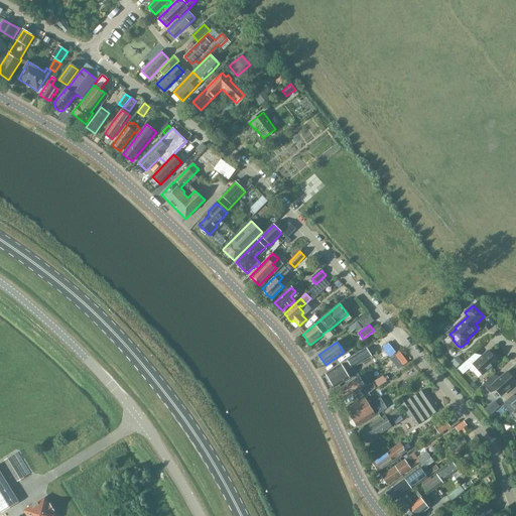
[(464,364),(472,373),(477,369),(483,375),(498,362),(496,359),(496,357),(493,354),(491,354),(489,351),(479,360),(475,355),(464,364)]
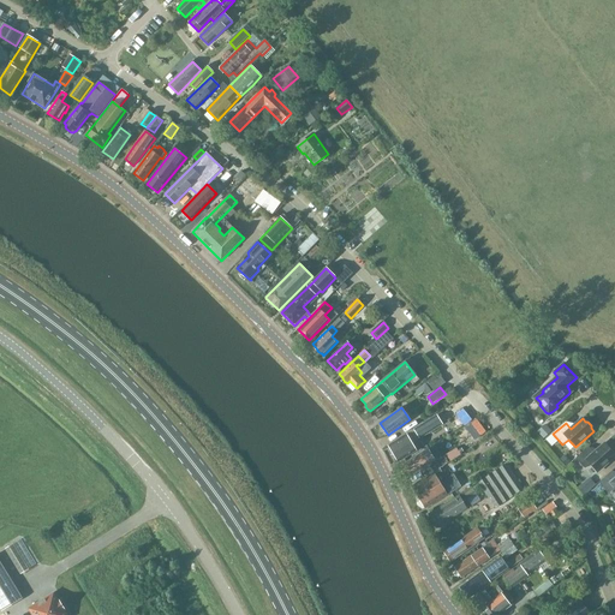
[(431,419),(413,430),(417,437),(436,425),(431,419)]
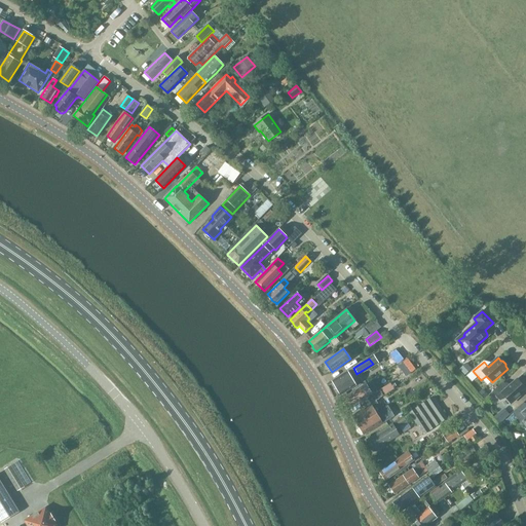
[(412,372),(415,370),(408,360),(401,365),(408,375),(412,372)]
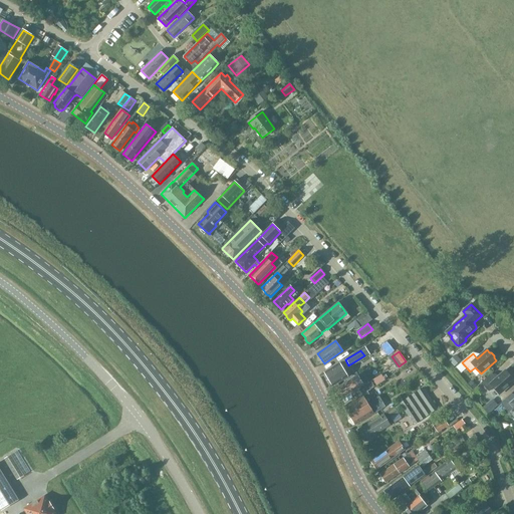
[(344,370),(346,368),(341,361),(324,372),(332,387),(348,376),(344,370)]
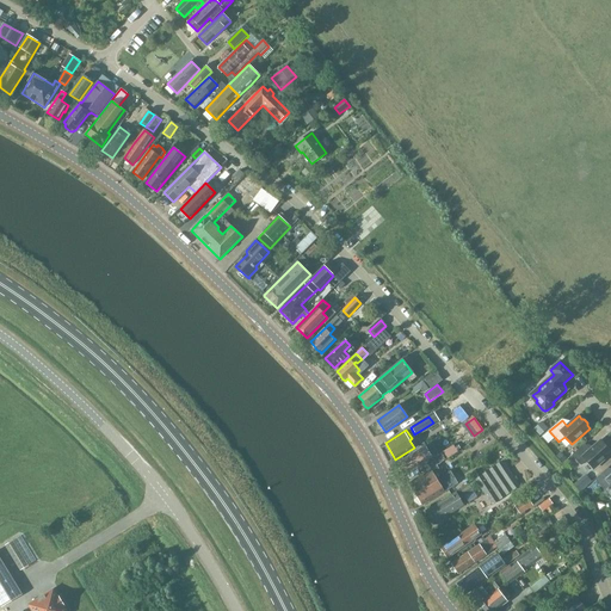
[(581,466),(586,462),(593,469),(610,454),(610,451),(609,450),(609,448),(605,444),(604,444),(600,440),(590,450),(585,444),(572,456),(581,466)]
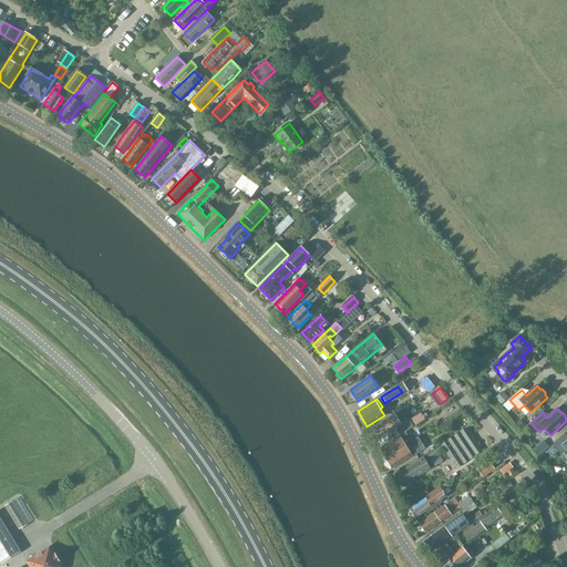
[(398,431),(400,435),(400,436),(413,426),(410,421),(402,426),(394,414),(369,430),(375,440),(389,432),(391,435),(398,431)]
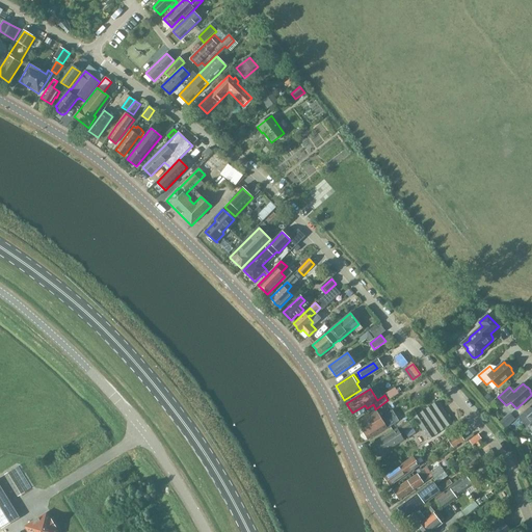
[(362,431),(368,441),(387,428),(383,422),(389,419),(390,420),(410,406),(401,392),(399,394),(388,401),(388,400),(375,409),(375,408),(355,421),(362,431)]
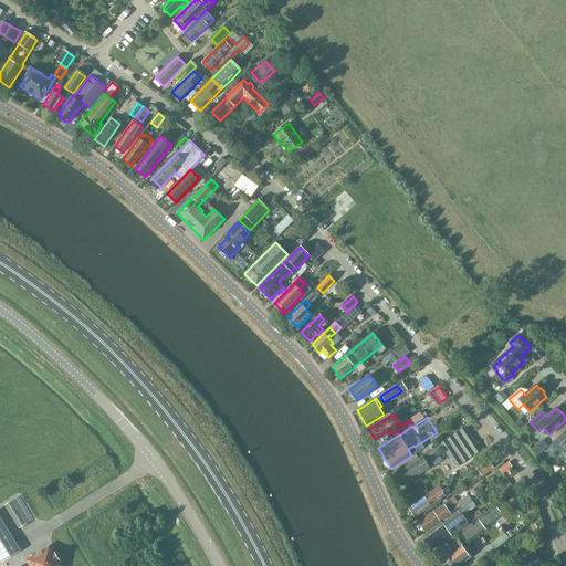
[(465,427),(440,444),(457,468),(481,451),(465,427)]
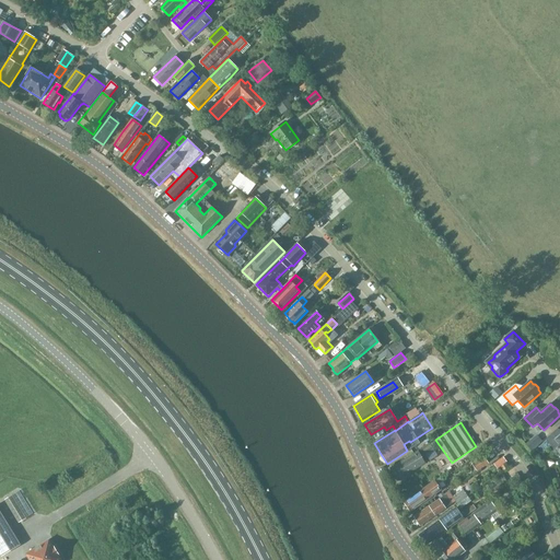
[(553,450),(559,444),(559,432),(557,429),(546,440),(553,450)]
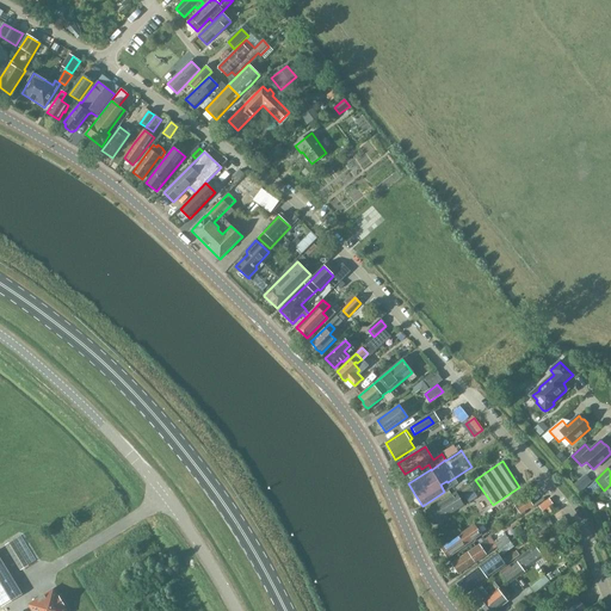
[(463,495),(473,489),(468,485),(460,489),(463,495)]
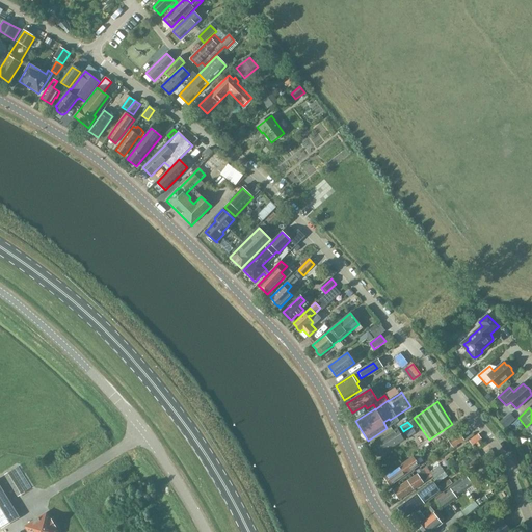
[(373,455),(375,453),(377,456),(403,440),(397,429),(371,445),(372,448),(370,449),(373,455)]
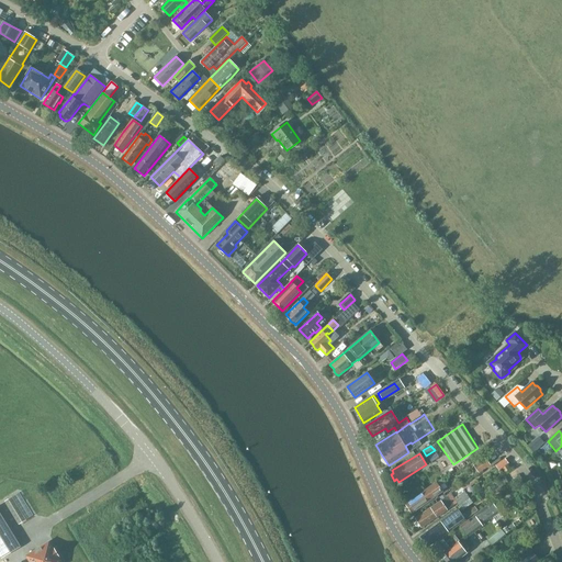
[(425,507),(429,504),(428,503),(436,497),(429,487),(405,504),(412,514),(424,505),(425,507)]
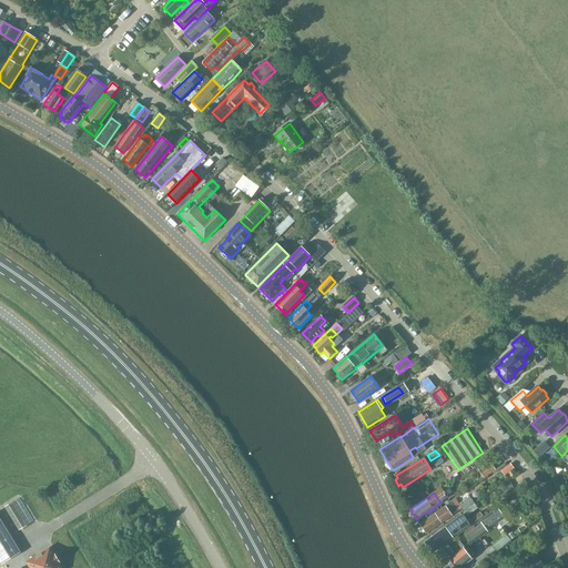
[(24,503),(41,528),(54,519),(47,507),(44,509),(43,508),(47,506),(39,494),(24,503)]
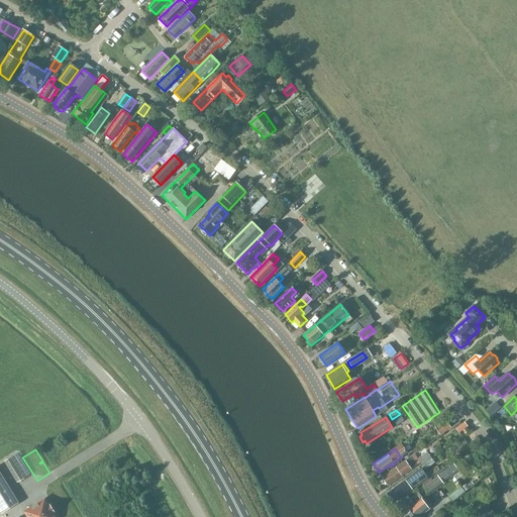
[(427,452),(417,459),(422,466),(431,458),(427,452)]
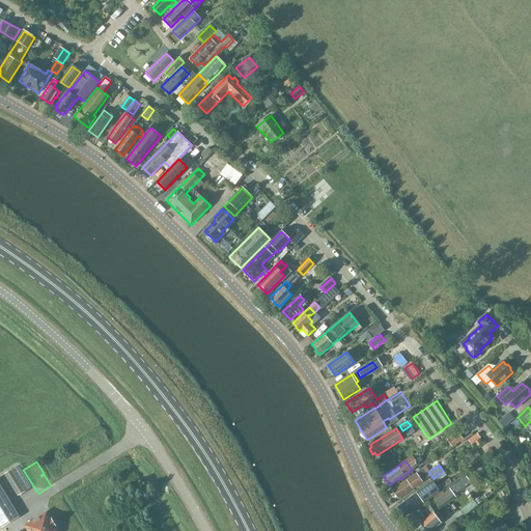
[(11,470),(5,474),(18,496),(24,492),(11,470)]
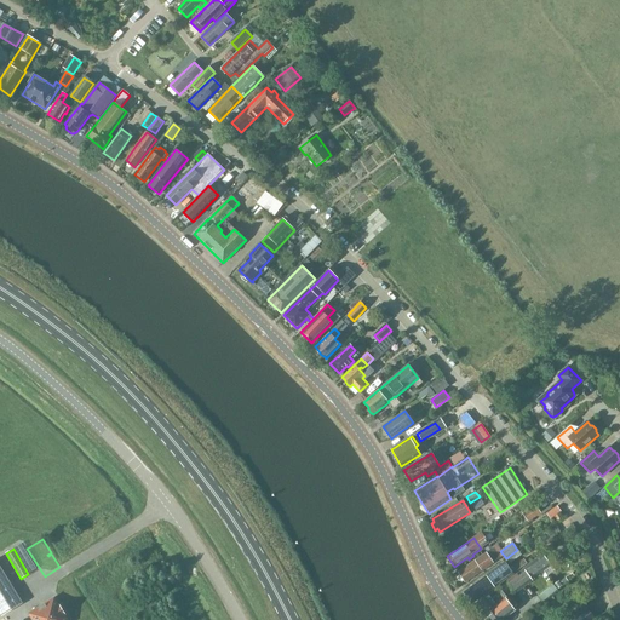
[(493,549),(458,572),(465,583),(500,558),(493,549)]
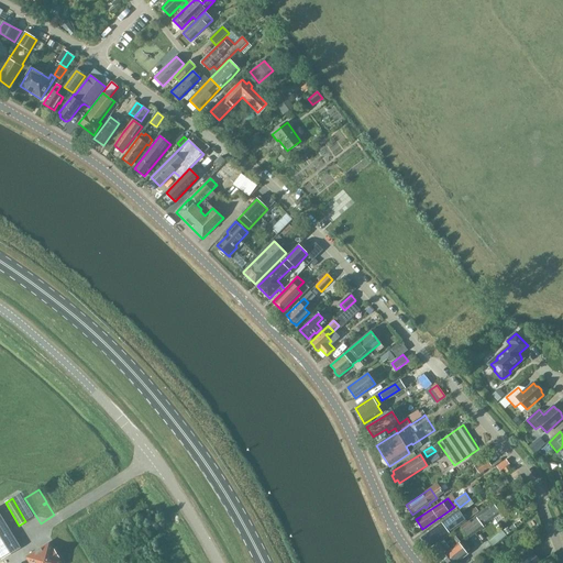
[(448,533),(478,511),(471,501),(441,523),(421,538),(422,539),(422,541),(424,544),(426,544),(429,548),(448,533)]
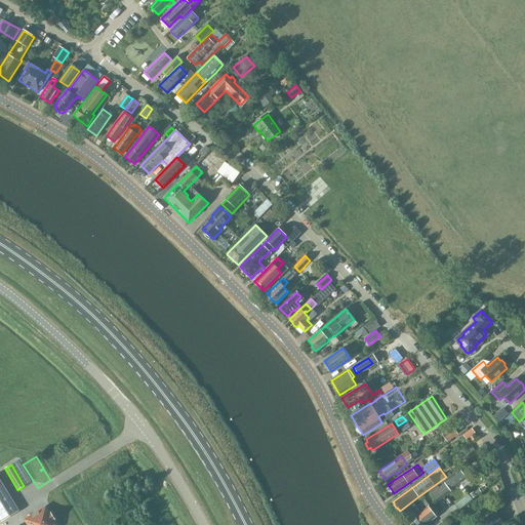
[(459,470),(443,481),(450,490),(467,479),(459,470)]
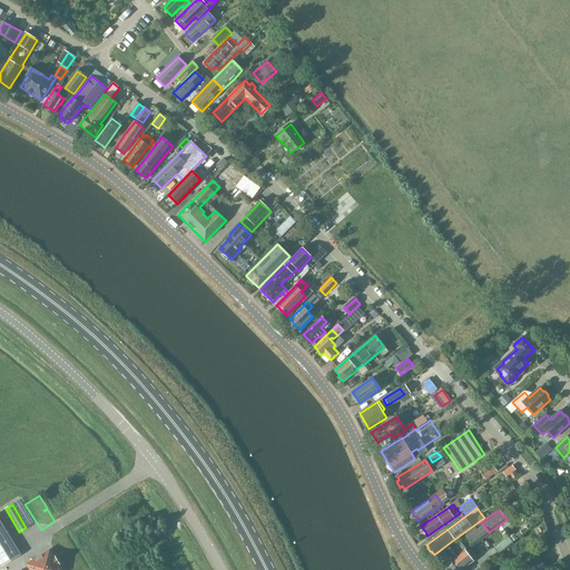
[(0,521),(0,563),(1,567),(20,554),(0,521)]
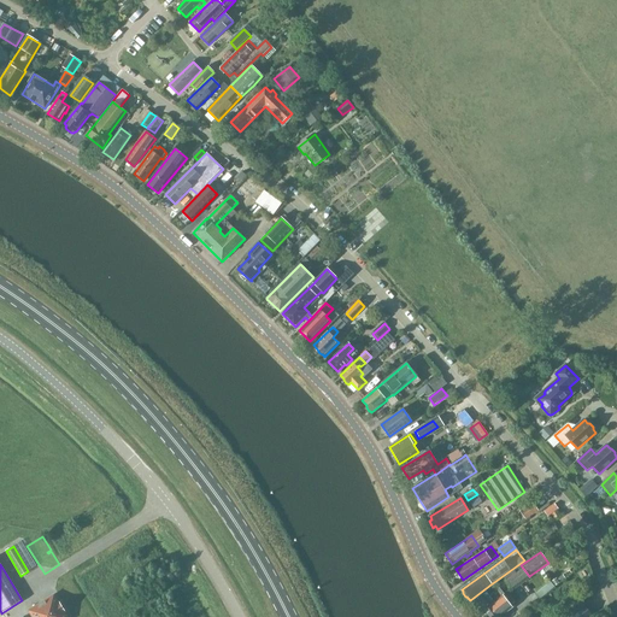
[(521,565),(505,577),(515,588),(523,582),(523,581),(529,576),(521,565)]
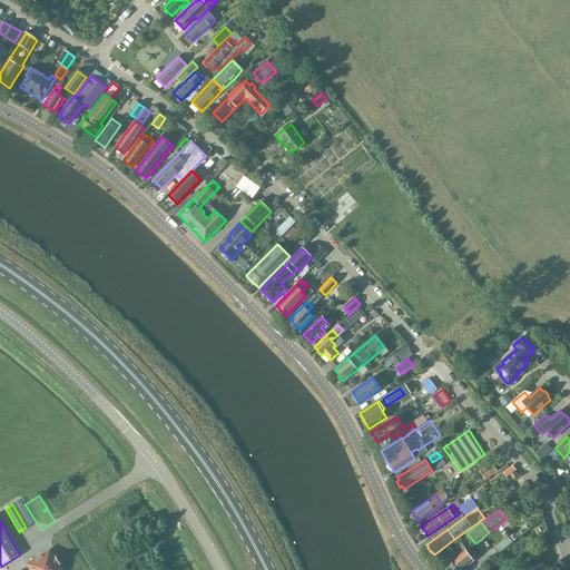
[(511,550),(517,559),(532,549),(526,540),(511,550)]
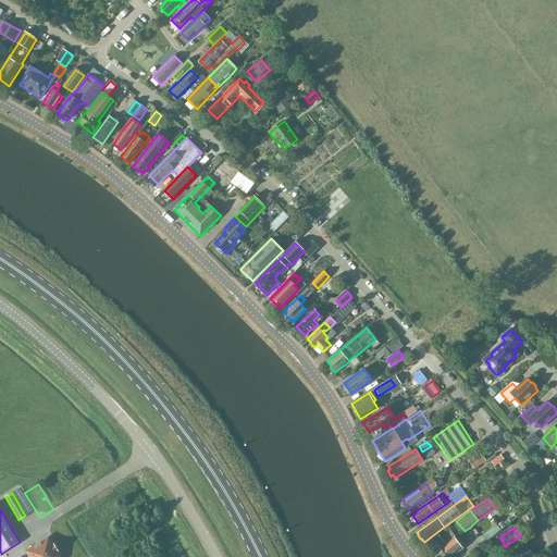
[(434,555),(442,549),(441,547),(446,544),(456,535),(452,531),(448,534),(442,539),(438,534),(425,544),(434,555)]
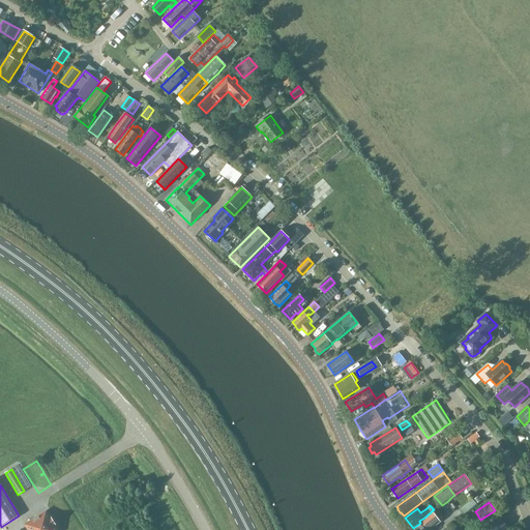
[(434,509),(424,518),(419,521),(420,523),(413,528),(414,529),(429,529),(433,528),(442,521),(436,512),(435,510),(434,509)]
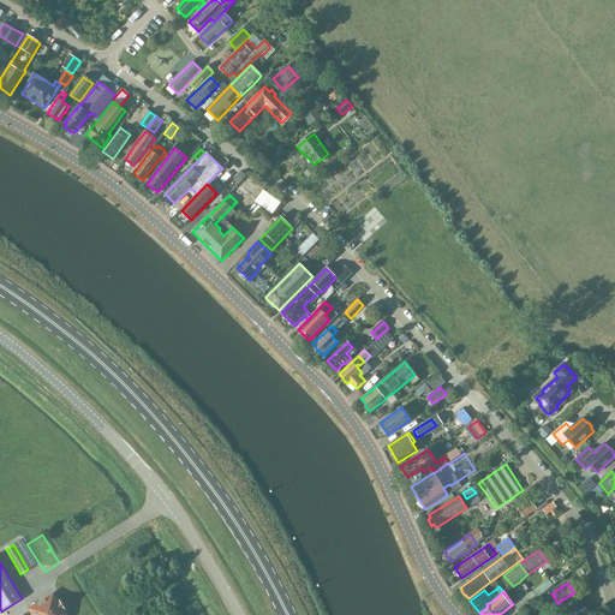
[(54,592),(28,609),(31,614),(69,614),(66,610),(67,609),(60,599),(55,593),(57,592),(55,592),(54,592)]
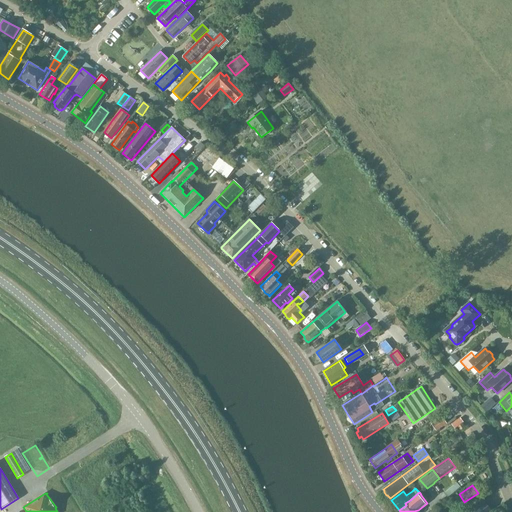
[(483,501),(469,511),(480,511),(488,507),(483,501)]
